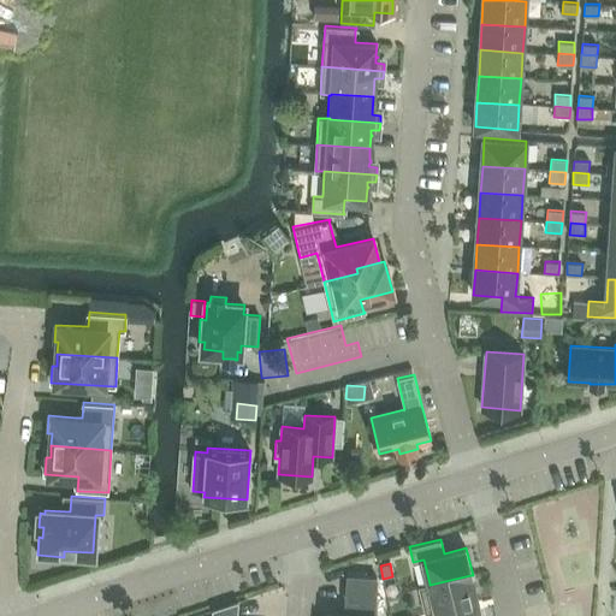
[(347,602),(353,602),(351,615),(330,614),(329,615),(375,615),(378,603),(375,602),(377,578),(348,575),(347,602)]
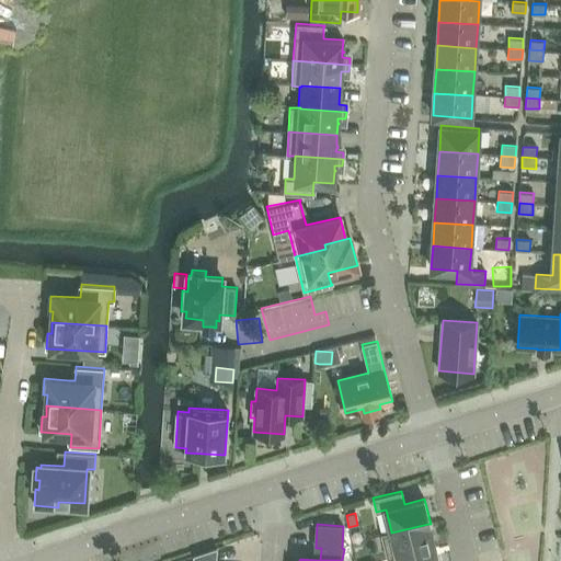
[(391,533),(391,531),(381,534),(387,559),(398,556),(435,547),(430,524),(428,524),(391,533)]
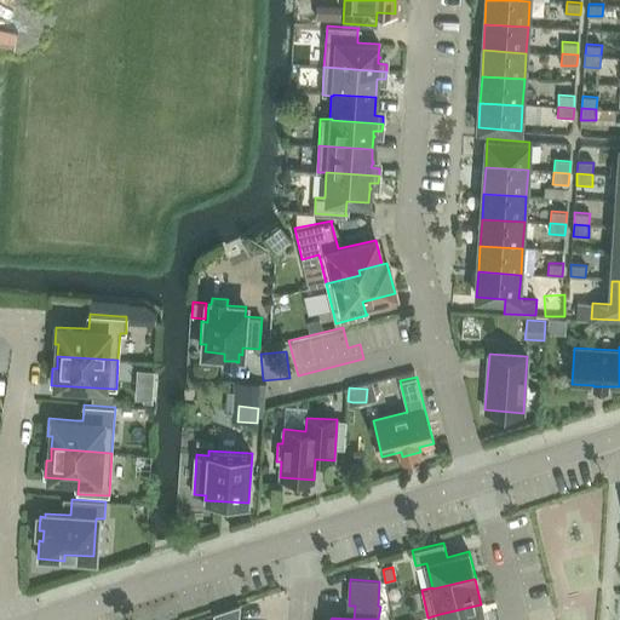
[(483,619),(481,604),(440,614),(440,619),(483,619)]
